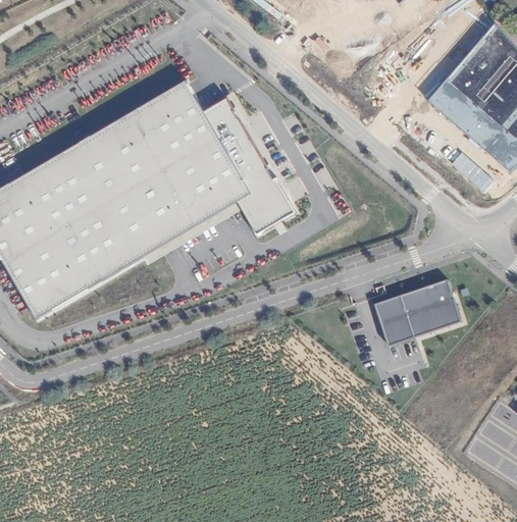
[(13,24),(28,17),(20,2),(6,10),(13,24)]
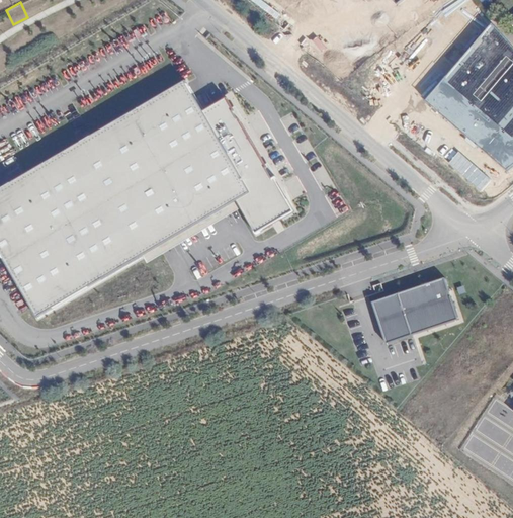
[(460,56),(421,102),(504,173),(512,166),(512,51),(484,19),(479,25),(483,29),(471,45),(460,56)]
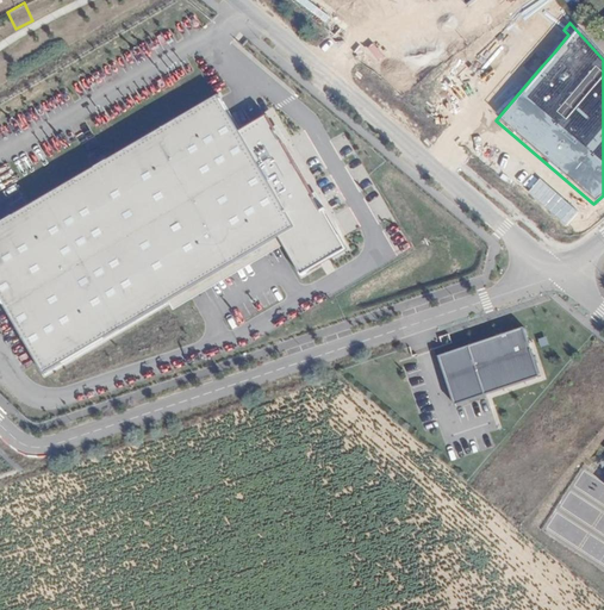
[(8,43),(18,60),(35,50),(26,33),(8,43)]
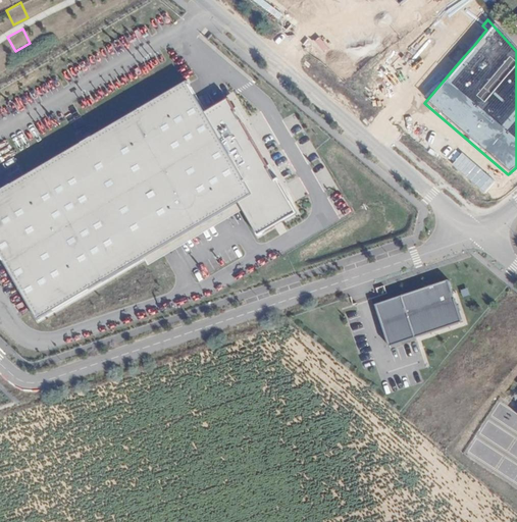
[(452,46),(464,56),(474,45),(462,35),(452,46)]
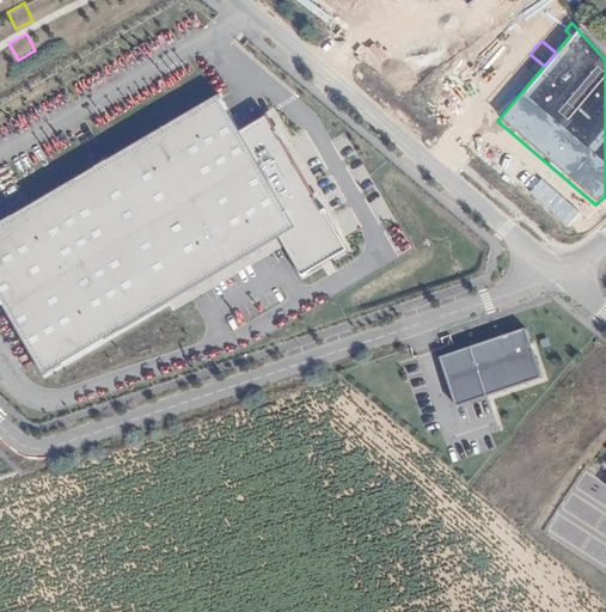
[(0,300),(43,374),(169,301),(280,237),(283,244),(301,275),(347,249),(338,233),(326,219),(313,197),(314,196),(281,138),(280,139),(274,130),(276,129),(267,114),(239,129),(219,93),(0,220),(0,300)]
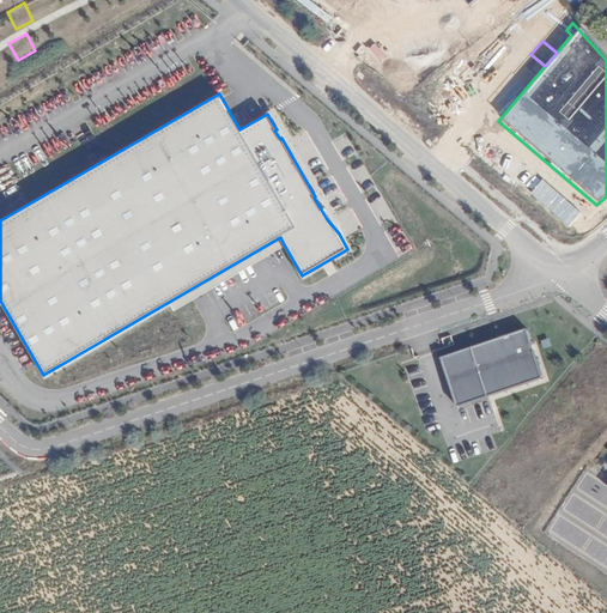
[(280,237),(169,302),(174,309),(284,244),(280,237)]
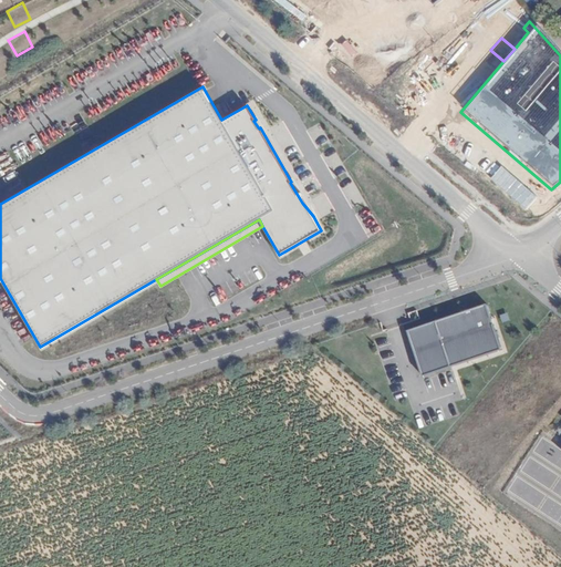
[(405,329),(421,375),(500,349),(486,303),(405,329)]
